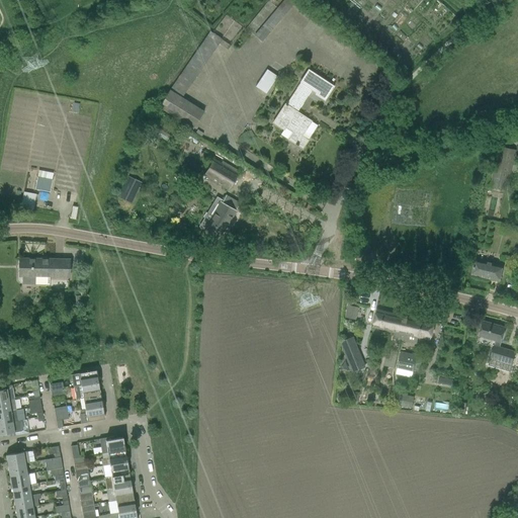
[(277,9),(269,19),(276,24),(284,14),(277,9)]
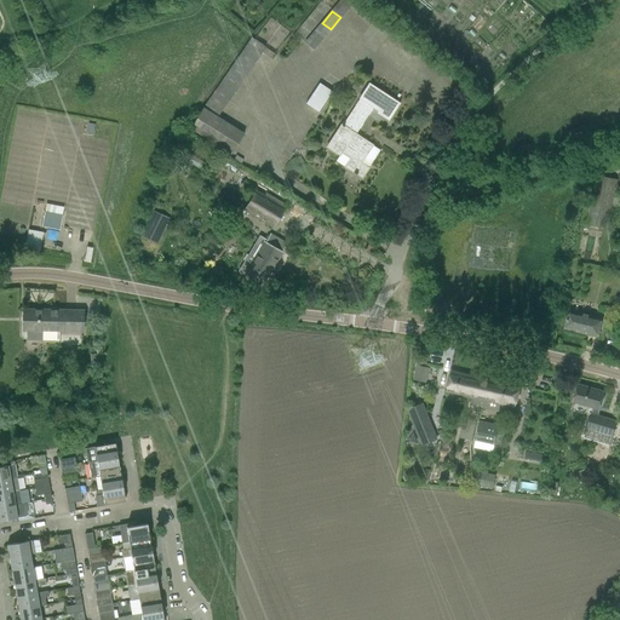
[(251,39),(242,51),(202,109),(202,108),(189,130),(230,155),(244,135),(217,118),(264,47),(251,39)]
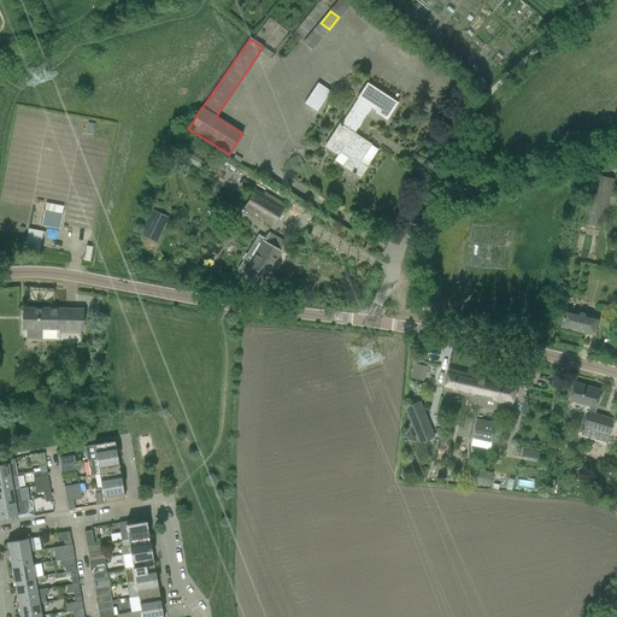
[(304,104),(316,112),(330,92),(317,83),(304,104)]
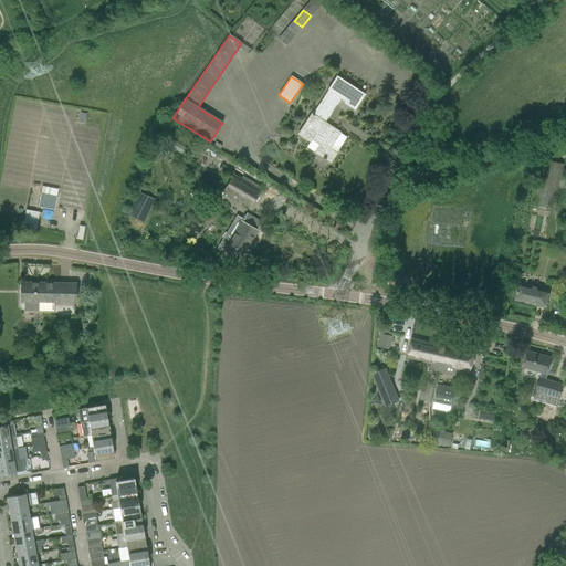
[(323,158),(322,158),(325,160),(325,159),(329,163),(335,154),(328,149),(339,133),(324,123),(339,98),(355,108),(353,111),(354,112),(365,95),(336,76),(336,77),(313,114),(312,114),(312,115),(311,114),(297,135),(310,143),(314,135),(323,140),(314,153),(323,158)]
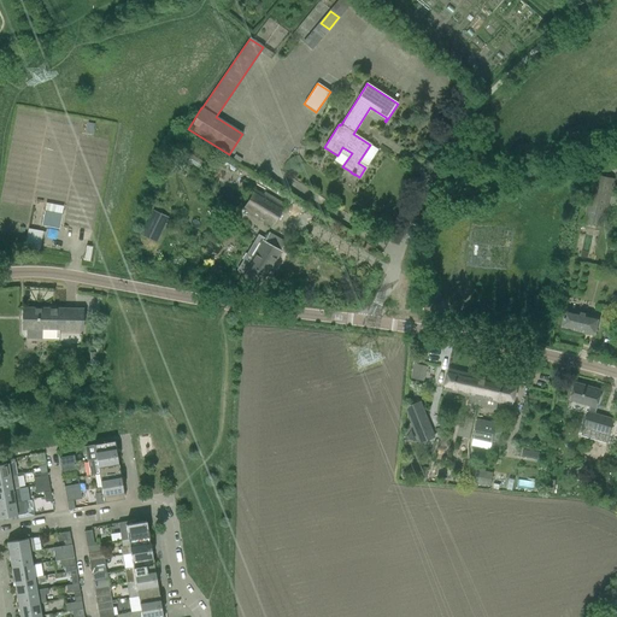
[(594,175),(585,216),(603,221),(612,178),(594,175)]
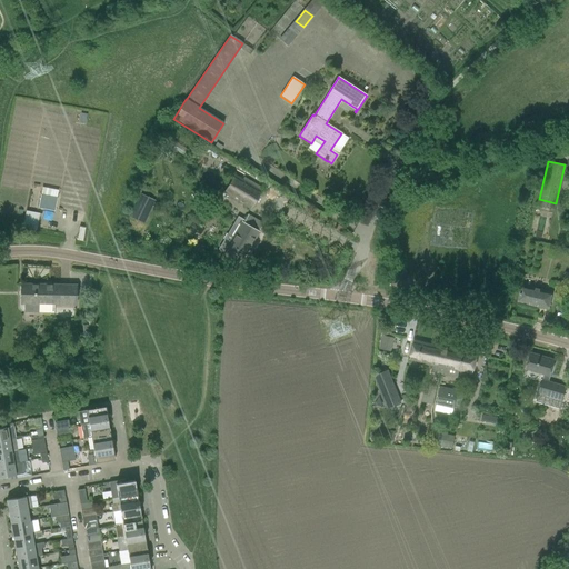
[(225,193),(250,208),(260,191),(235,176),(225,193)]
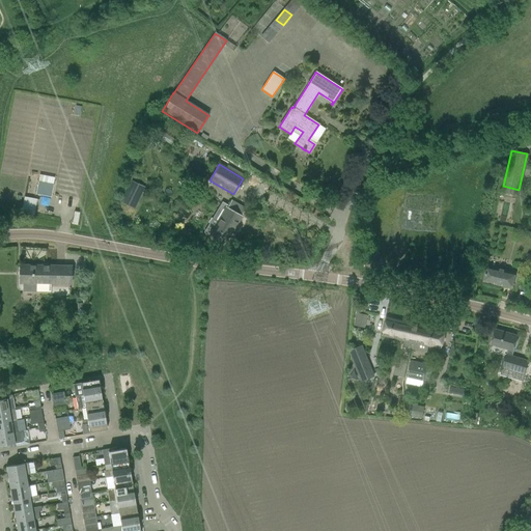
[(120,202),(134,210),(145,187),(132,179),(120,202)]
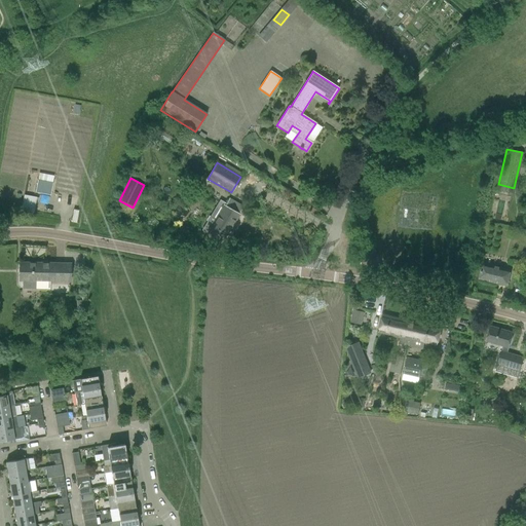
[(35,192),(50,195),(53,183),(38,180),(35,192)]
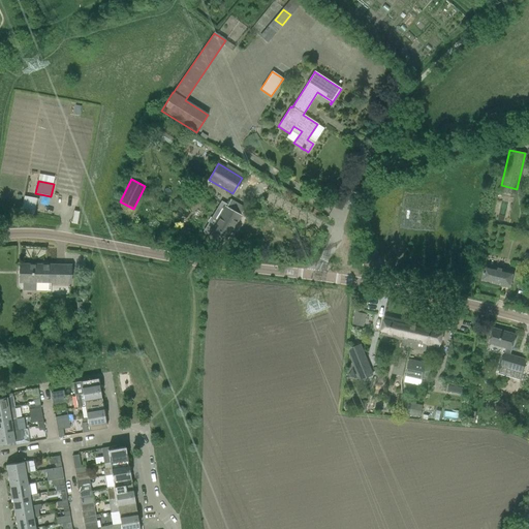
[(24,196),(23,201),(22,212),(34,214),(36,198),(24,196)]
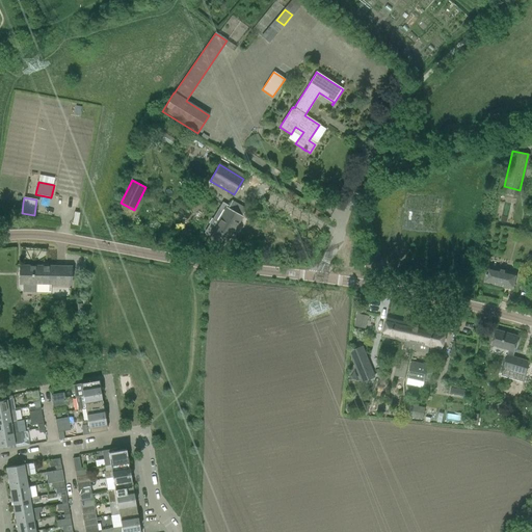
[(210,236),(205,245),(219,255),(243,216),(242,216),(246,209),(237,204),(232,201),(229,206),(224,212),(223,215),(218,212),(206,232),(210,235),(210,236)]
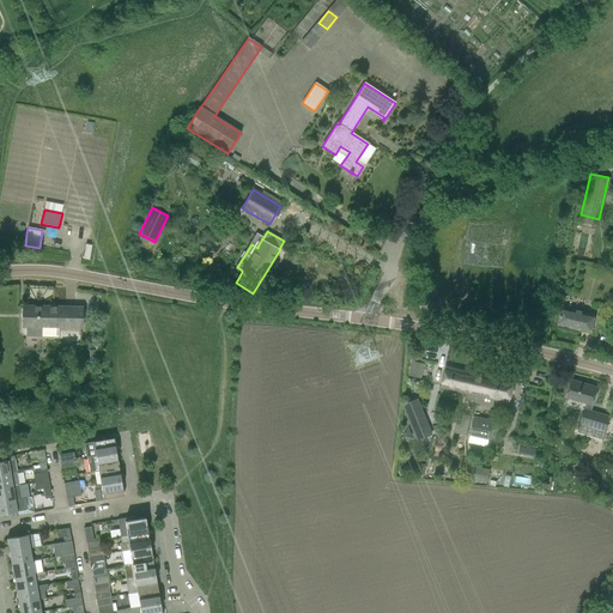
[(44,247),(65,248),(65,238),(46,236),(44,247)]
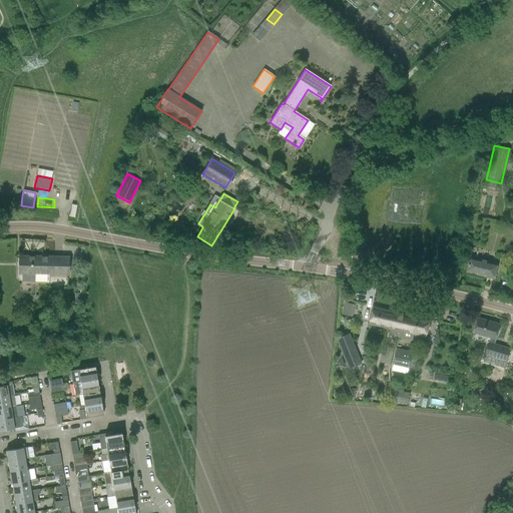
[(49,271),(48,257),(19,255),(18,274),(22,274),(21,281),(35,282),(35,275),(44,275),(44,271),(49,271)]
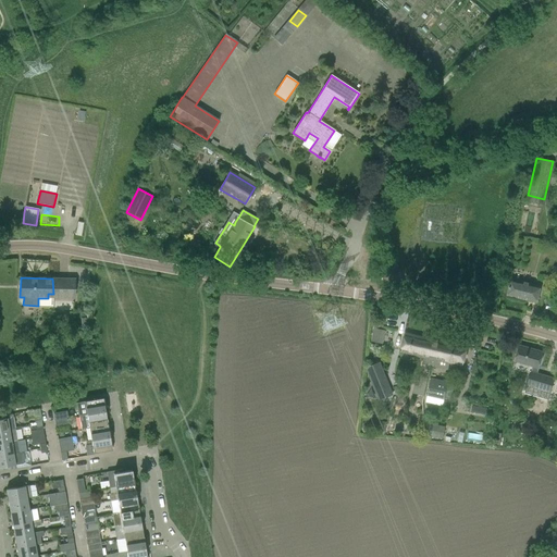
[(75,279),(52,279),(53,294),(48,294),(48,298),(75,298),(75,279)]
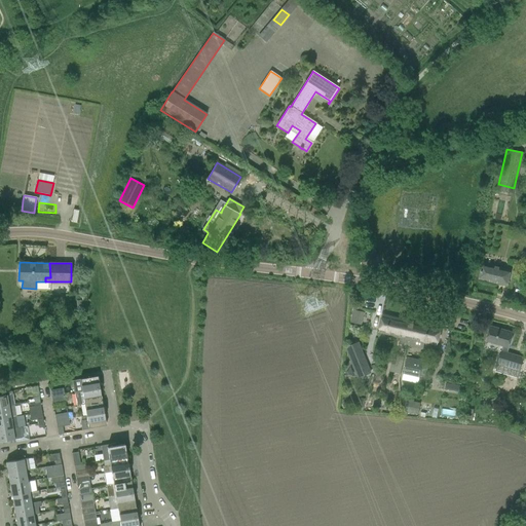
[(483,264),(482,269),(480,278),(508,286),(511,270),(483,264)]
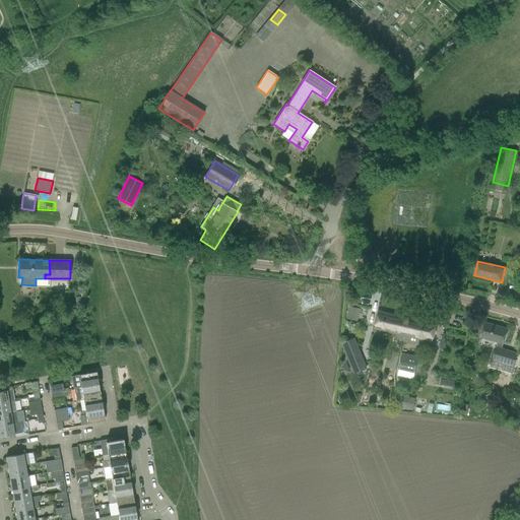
[(349,307),(346,319),(356,321),(360,309),(349,307)]
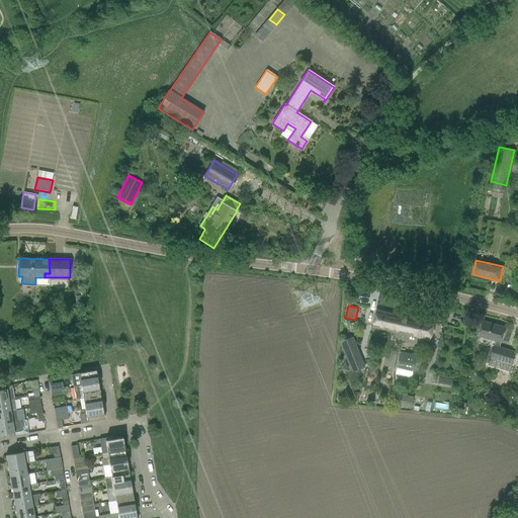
[(374,320),(372,327),(395,332),(394,339),(401,340),(406,316),(376,310),(374,320)]
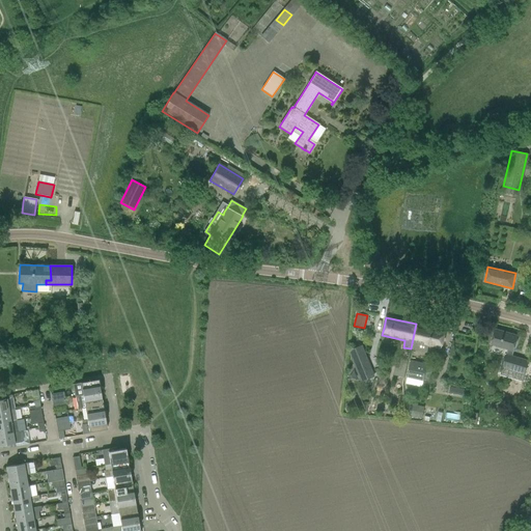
[(416,324),(411,348),(417,351),(419,343),(442,348),(446,331),(416,324)]
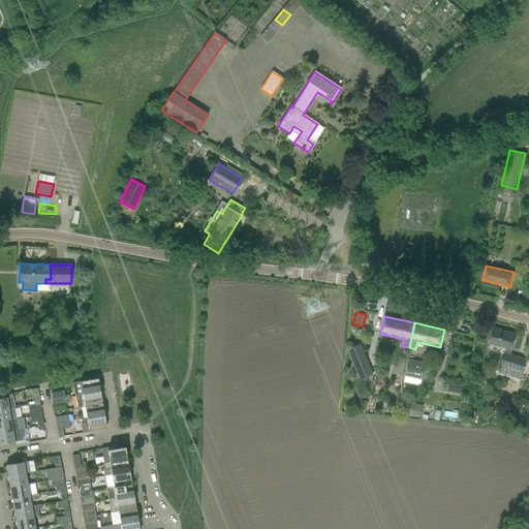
[(500,366),(523,372),(527,360),(510,355),(517,335),(493,328),(489,343),(505,348),(500,366)]
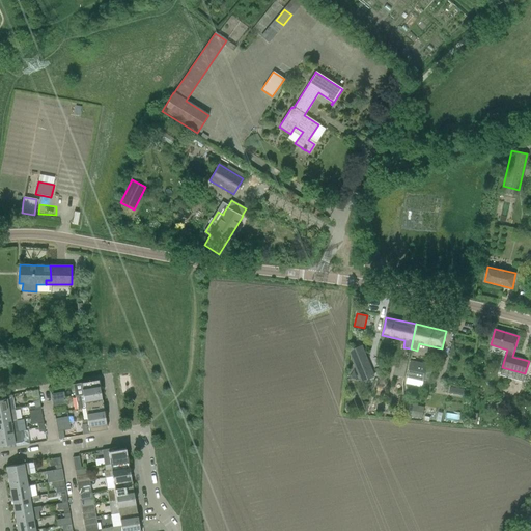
[(373,376),(366,359),(361,346),(350,351),(362,382),(373,376)]
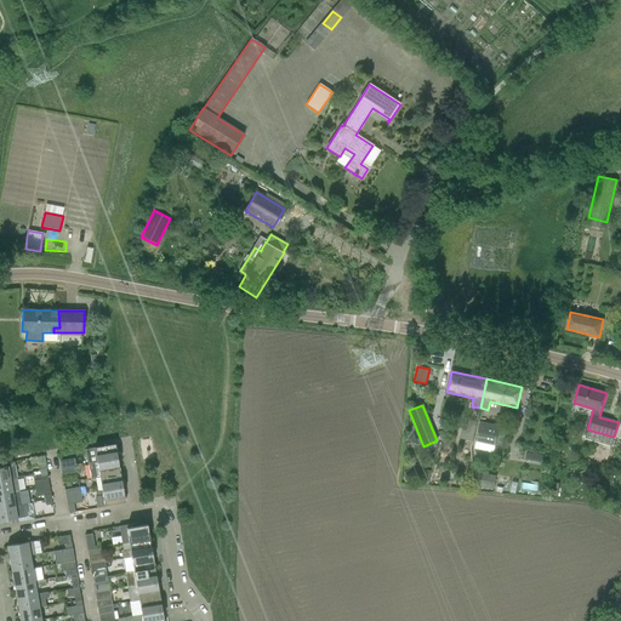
[(480,422),(474,450),(494,454),(499,427),(480,422)]
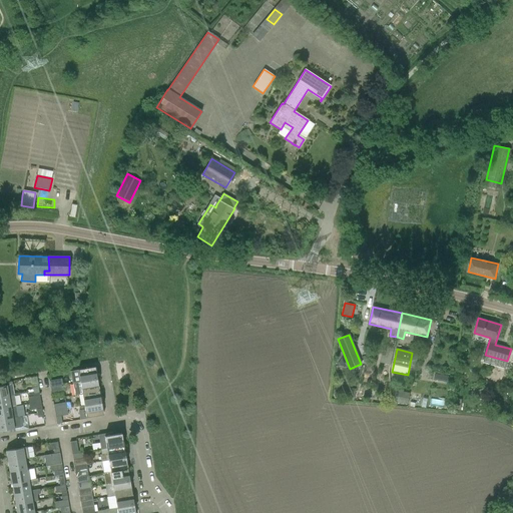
[(77,377),(72,377),(73,383),(77,383),(97,379),(95,367),(78,370),(76,370),(77,377)]
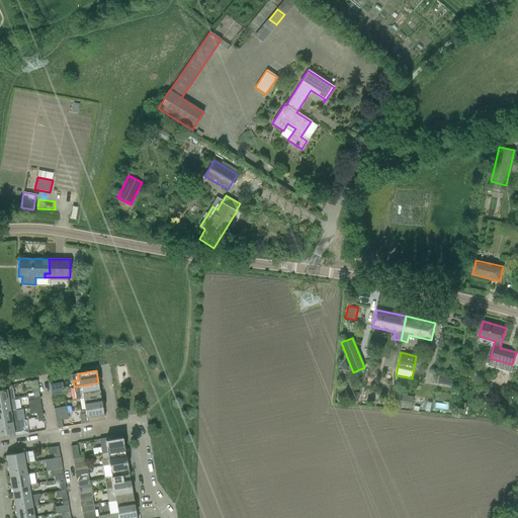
[(37,390),(36,381),(25,382),(26,390),(31,389),(32,391),(37,390)]
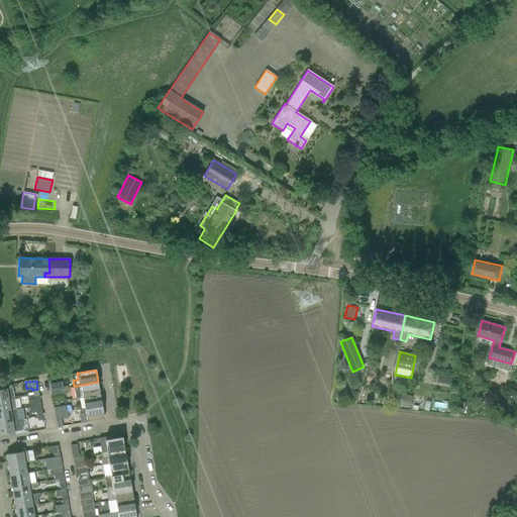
[(49,384),(50,390),(64,388),(62,382),(49,384)]
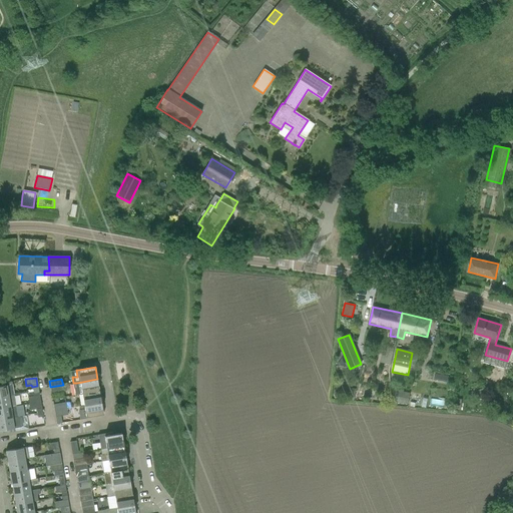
[(74,395),(82,394),(99,391),(97,379),(77,383),(73,383),(72,383),(74,395)]
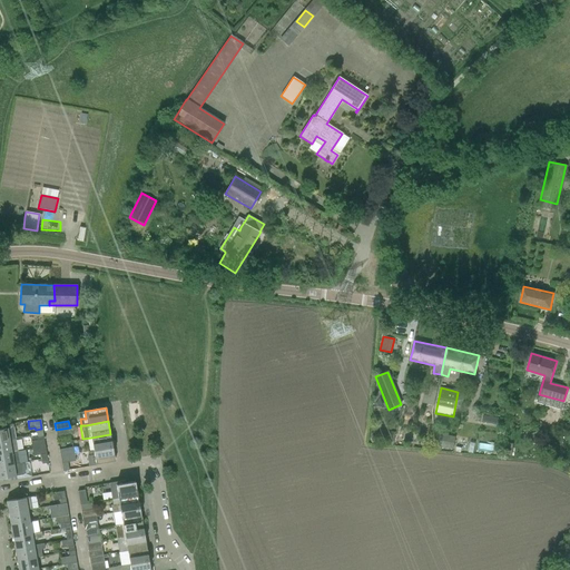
[(0,441),(16,439),(13,424),(7,425),(8,428),(0,429),(0,441)]
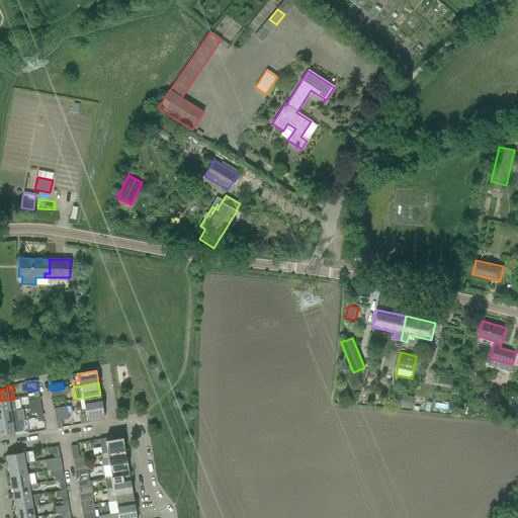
[(64,389),(51,391),(52,397),(65,395),(64,389)]
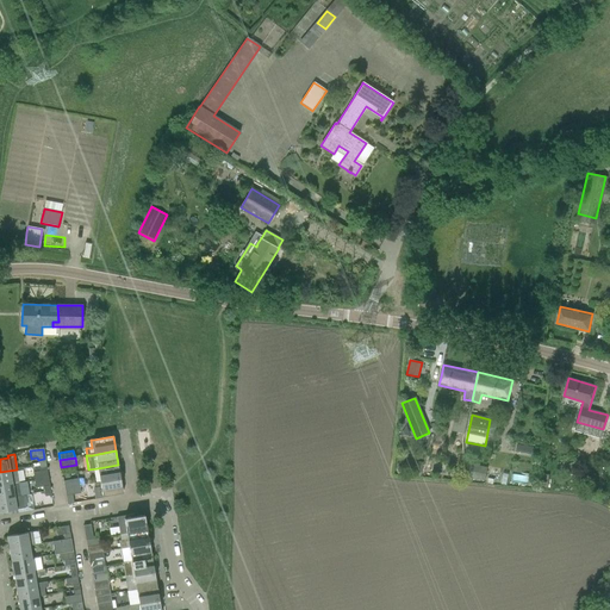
[(416,461),(414,475),(421,477),(423,462),(416,461)]
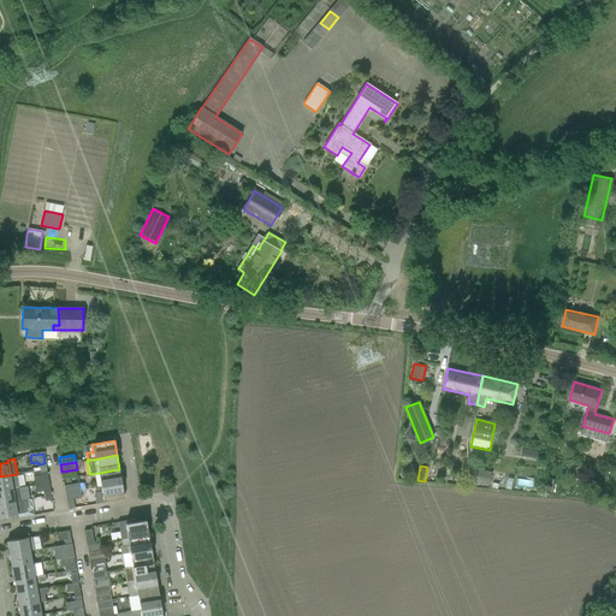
[(580,467),(569,469),(570,478),(581,475),(580,467)]
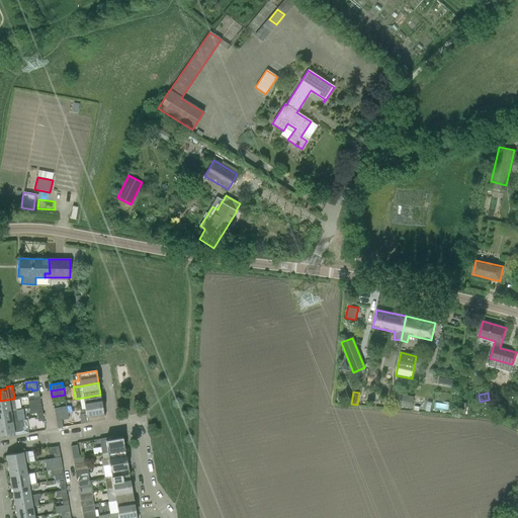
[(83,398),(85,410),(102,407),(100,395),(83,398)]
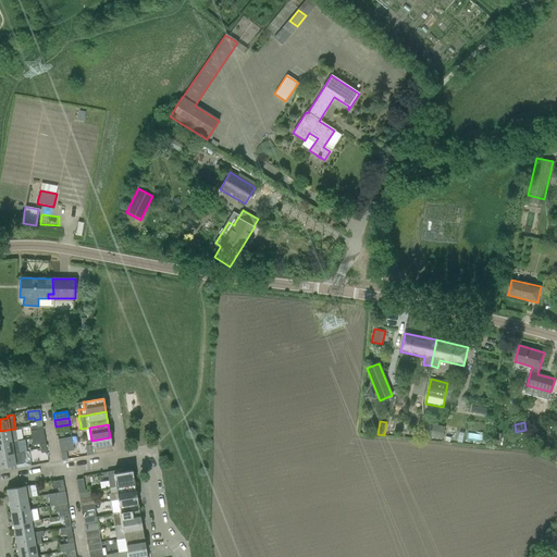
[(429,435),(442,438),(444,428),(431,424),(429,435)]
